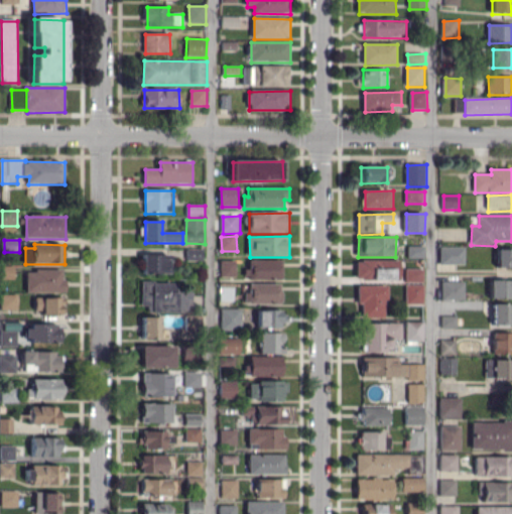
[(426,247),(409,247),(409,259),(426,259),(426,247)]
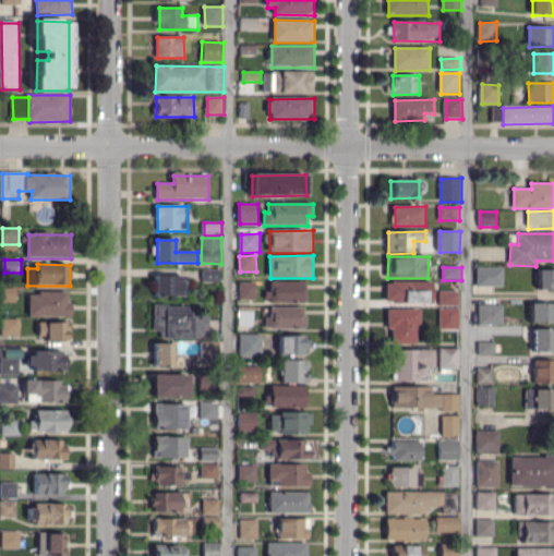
[(504,287),(504,268),(478,268),(478,287),(504,287)]
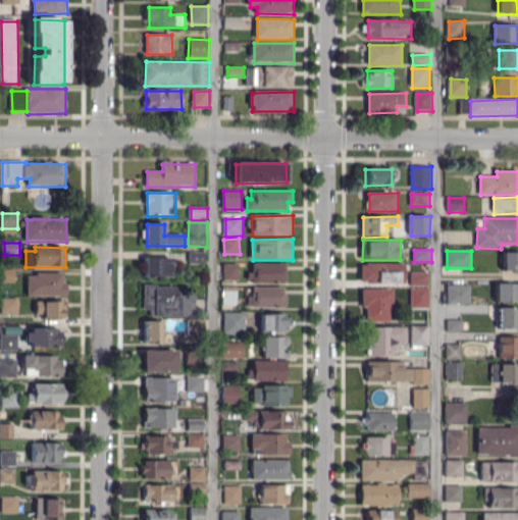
[(207,265),(207,253),(191,253),(191,265),(207,265)]
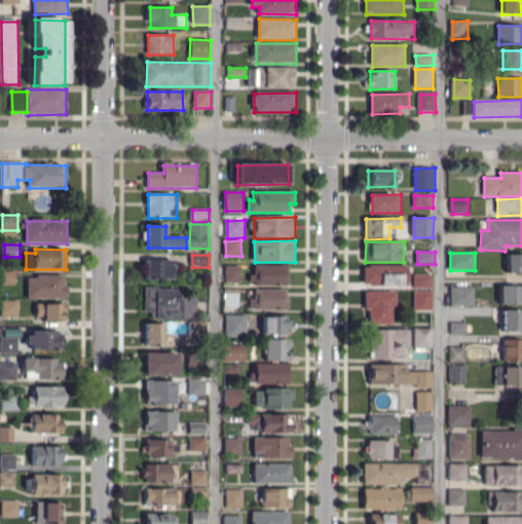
[(521,255),(509,255),(509,273),(521,273),(521,255)]
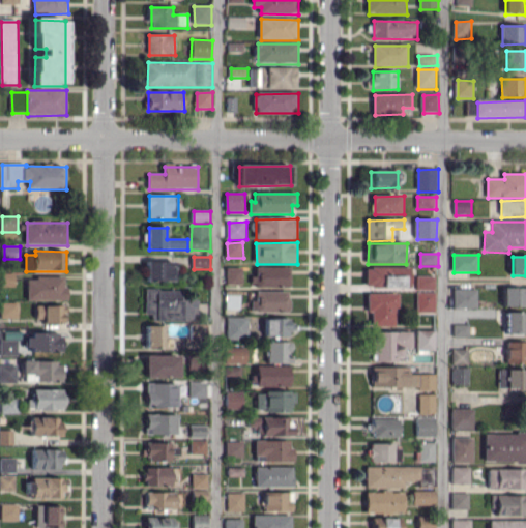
[(175,283),(176,263),(148,262),(148,282),(175,283)]
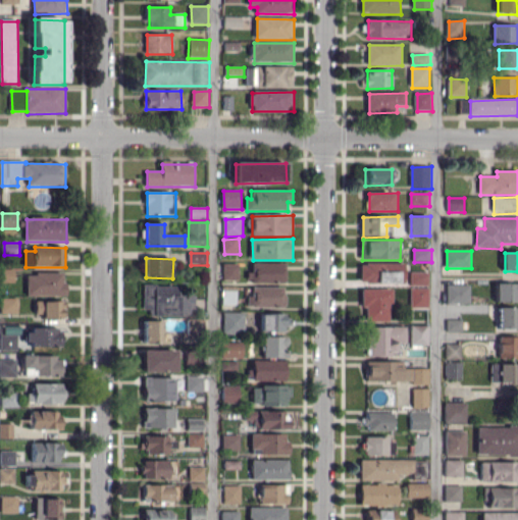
[(240,264),(225,265),(225,281),(241,281),(240,264)]
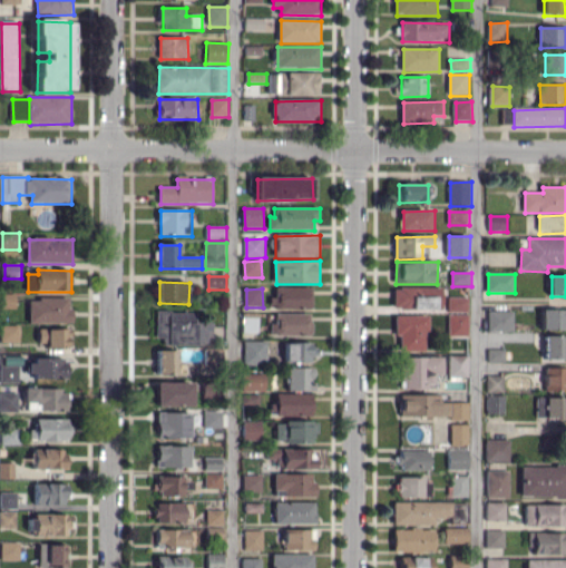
[(313,289),(277,289),(277,311),(314,310),(313,289)]
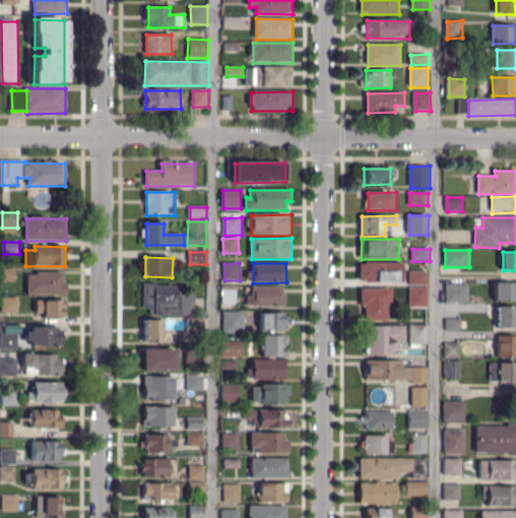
[(404,264),(362,263),(361,282),(404,284),(404,264)]
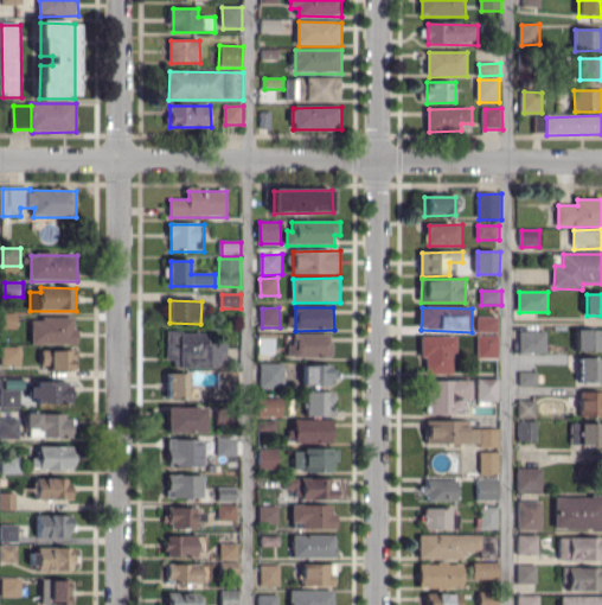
[(19,330),(19,314),(2,314),(2,330),(19,330)]
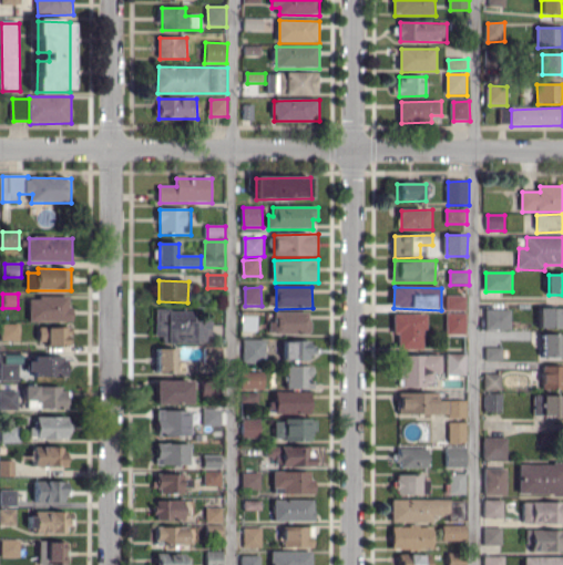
[(448,311),(468,311),(468,297),(448,297),(448,311)]
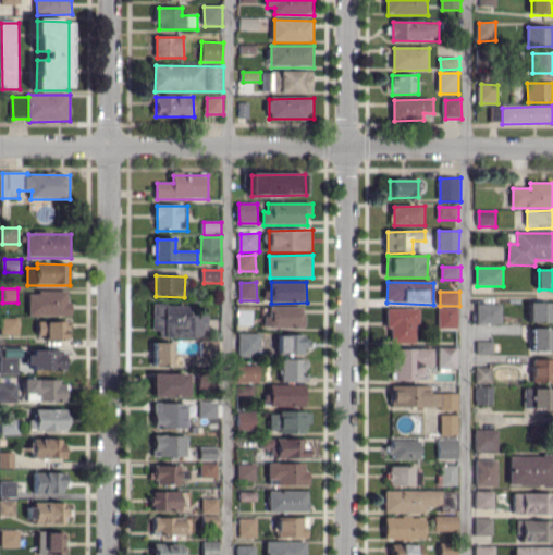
[(31,317),(71,317),(71,293),(31,293),(31,317)]
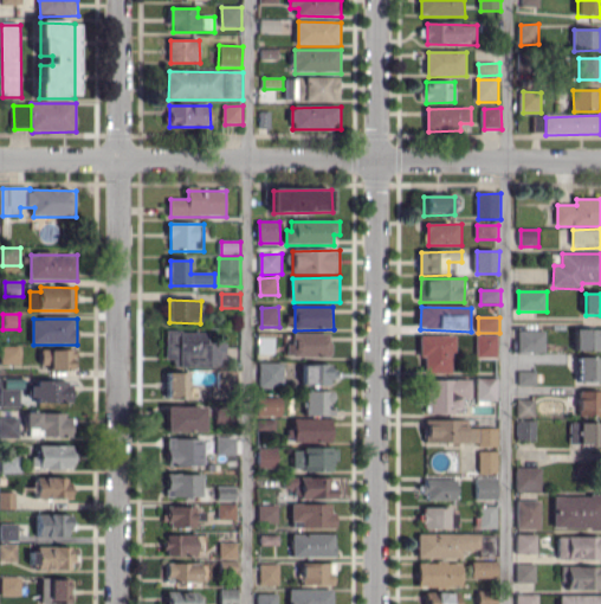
[(600,329),(576,331),(576,352),(600,351),(600,329)]
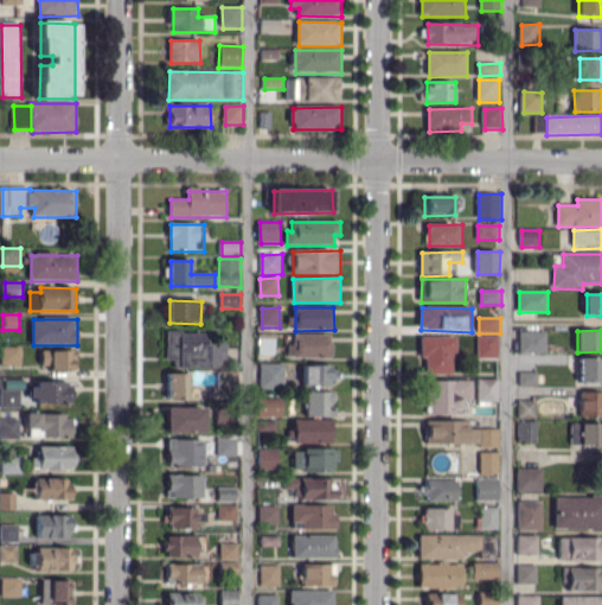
[(548,332),(520,332),(522,355),(548,355),(548,332)]
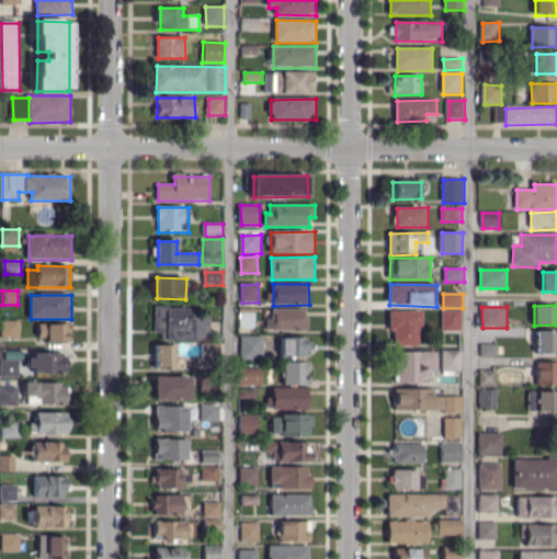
[(162,341),(196,341),(196,308),(156,308),(156,333),(162,333),(162,341)]
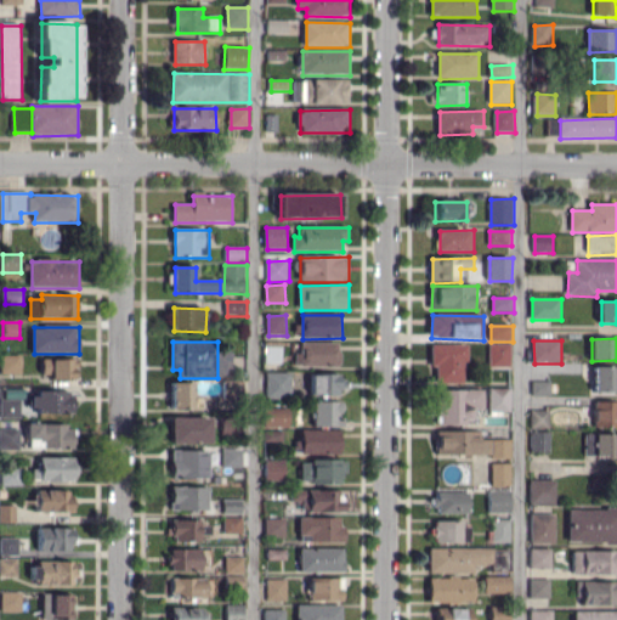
[(267,364),(283,365),(284,343),(267,343),(267,364)]
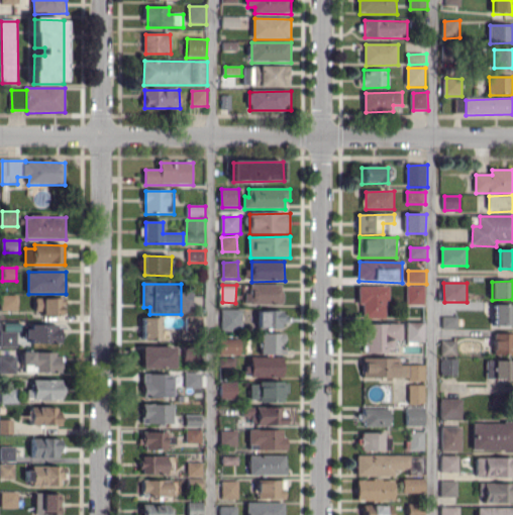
[(284,285),(248,286),(248,305),(284,305),(284,285)]
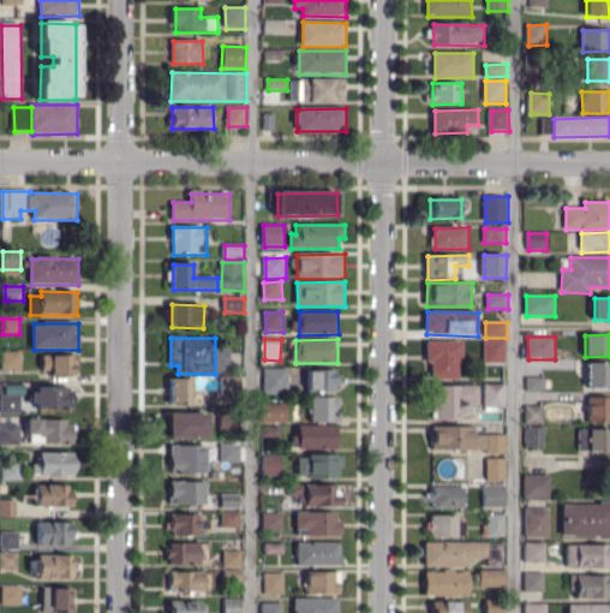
[(485,364),(507,364),(507,340),(485,340),(485,364)]
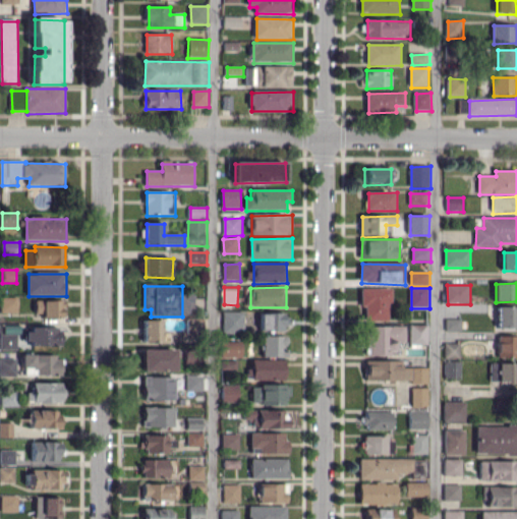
[(363,289),(363,307),(366,307),(366,322),(391,322),(392,290),(363,289)]
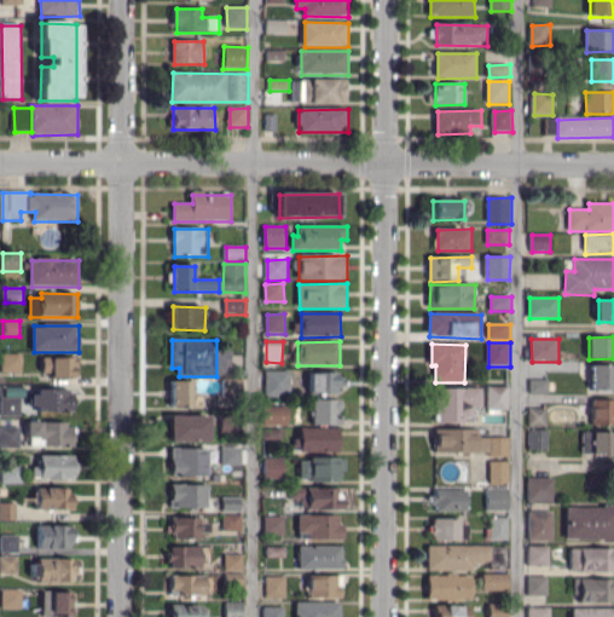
[(218,352),(219,376),(233,376),(233,352),(218,352)]
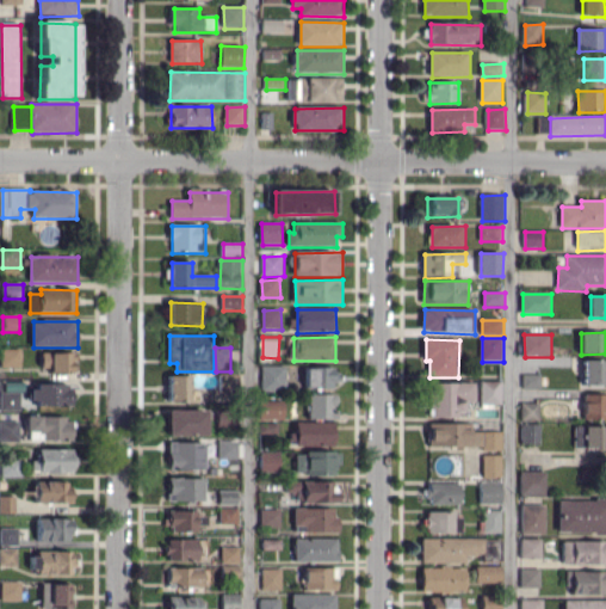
[(23,368),(23,350),(2,350),(4,369),(23,368)]
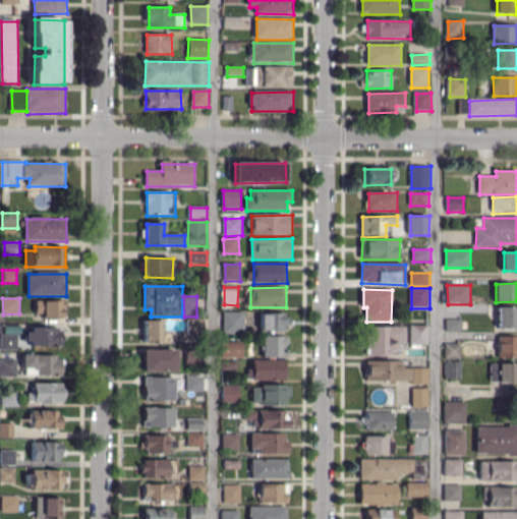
[(37,318),(64,318),(65,301),(37,301),(37,318)]
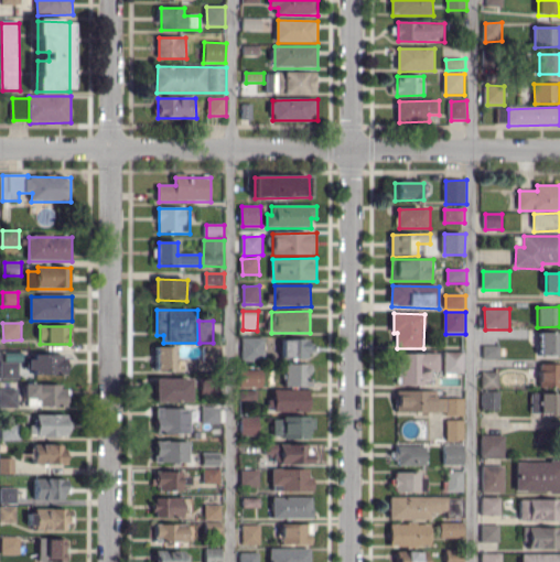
[(540,356),(559,357),(559,334),(541,333),(540,356)]
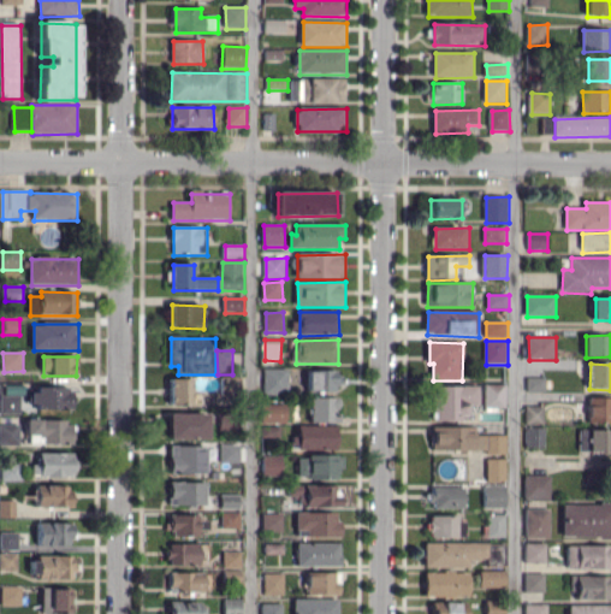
[(290,370),(266,370),(266,395),(290,396),(290,370)]
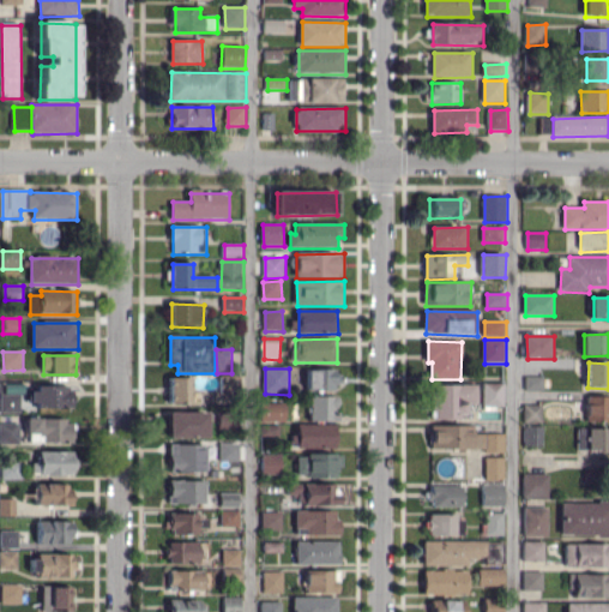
[(309,371),(308,391),(339,391),(339,371),(309,371)]
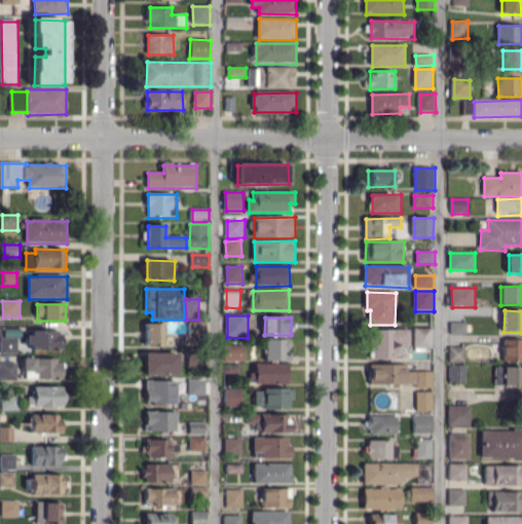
[(468,336),(468,324),(452,324),(452,336),(468,336)]
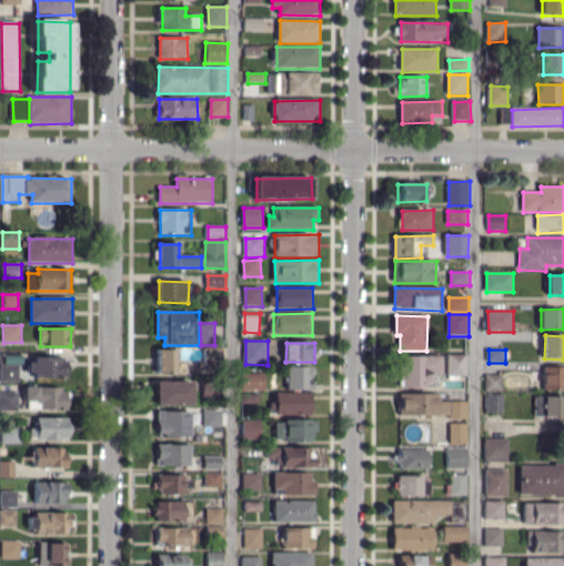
[(179,351),(159,351),(159,373),(178,374),(179,351)]
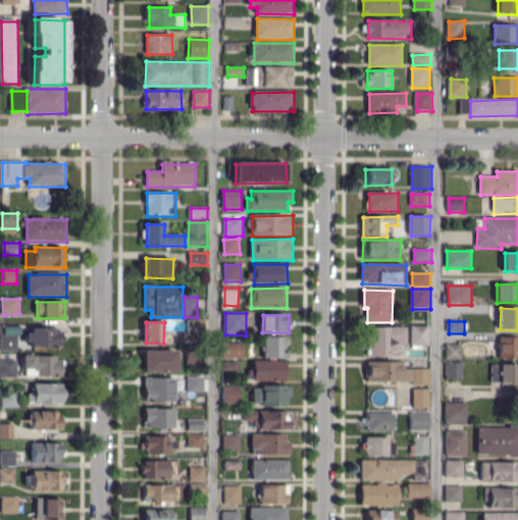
[(429,346),(430,326),(412,326),(412,346),(429,346)]
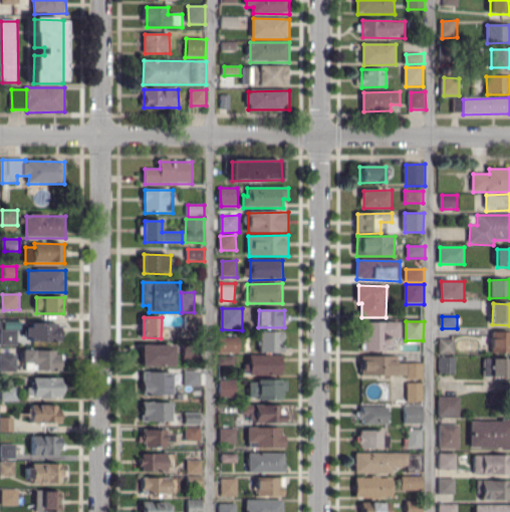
[(4,330),(22,330),(22,322),(4,322),(4,330)]
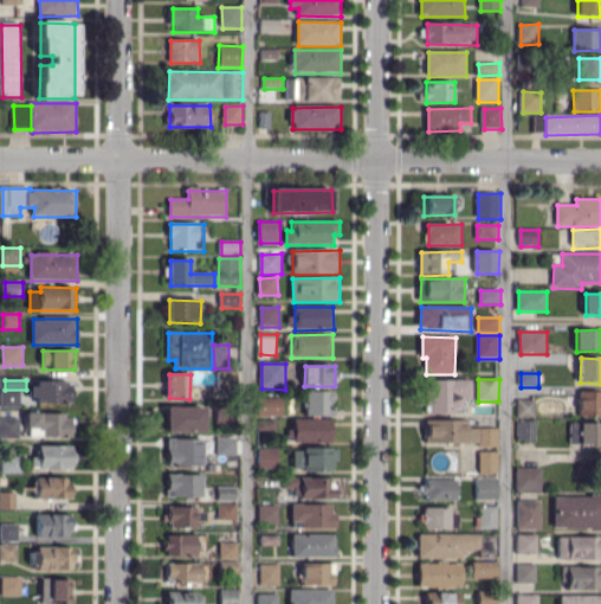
[(472,380),(428,381),(428,413),(463,413),(463,399),(472,399),(472,380)]
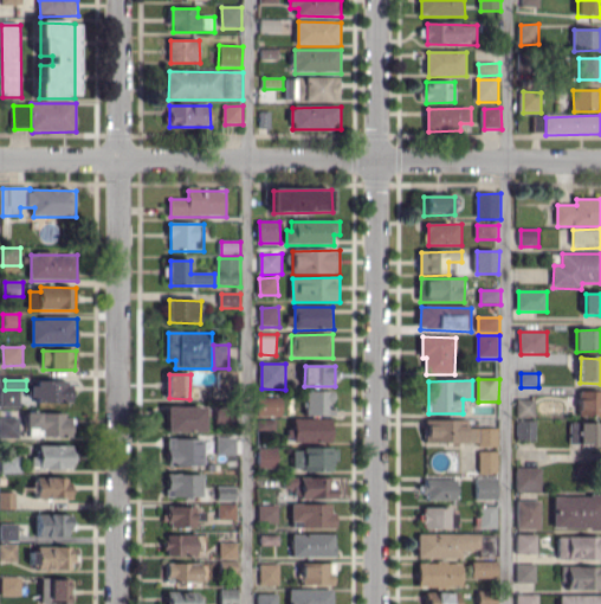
[(72,383),(32,383),(32,403),(72,403),(72,383)]
